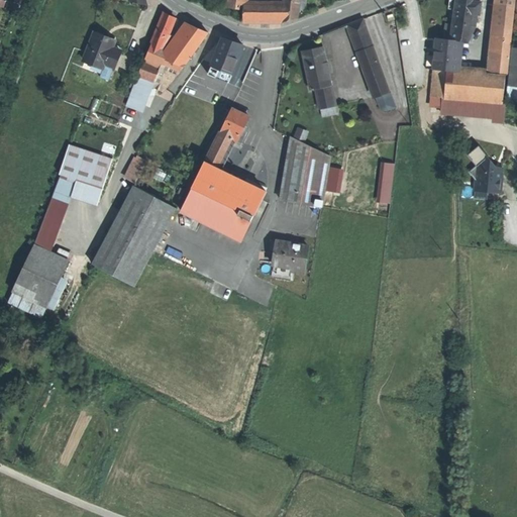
[(286,0),(287,2),(286,9),(283,9),(282,22),(298,17),(300,0),(286,0)]
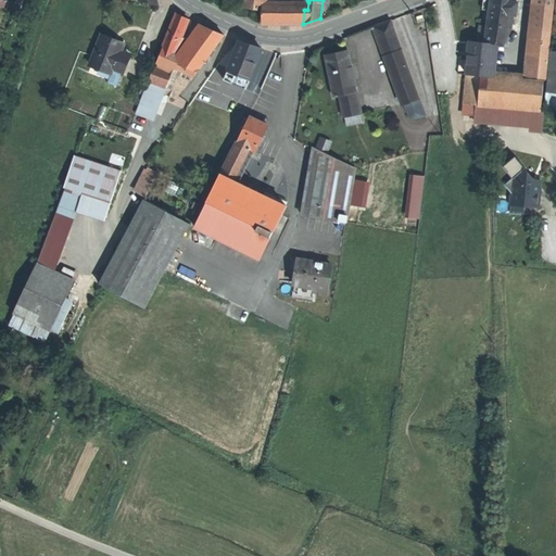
[(491,0),(488,25),(510,27),(514,0),(491,0)]
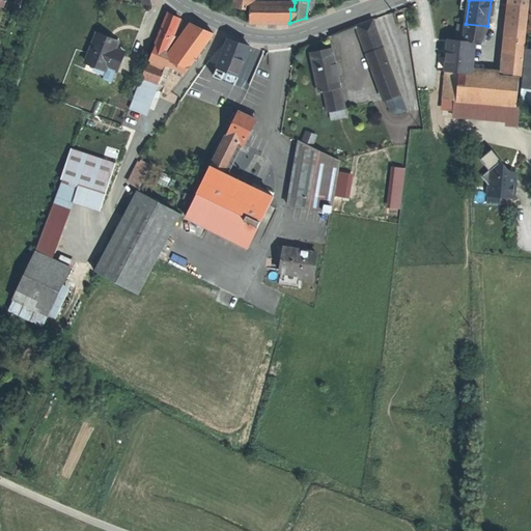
[(528,0),(513,0),(506,76),(520,77),(522,77),(526,32),(528,0)]
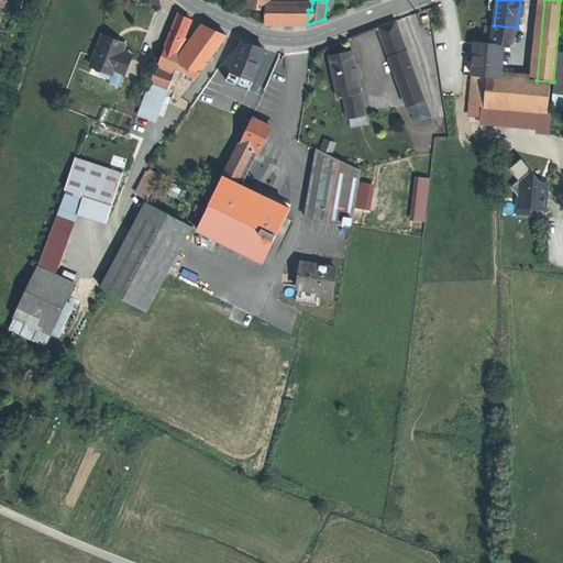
[(312,2),(267,2),(265,24),(286,24),(307,24),(308,10),(311,10),(312,2)]
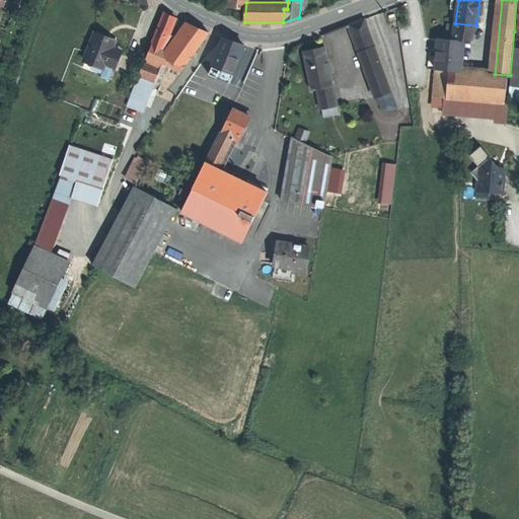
[(170,15),(164,12),(155,35),(165,41),(167,41),(176,18),(170,15)]
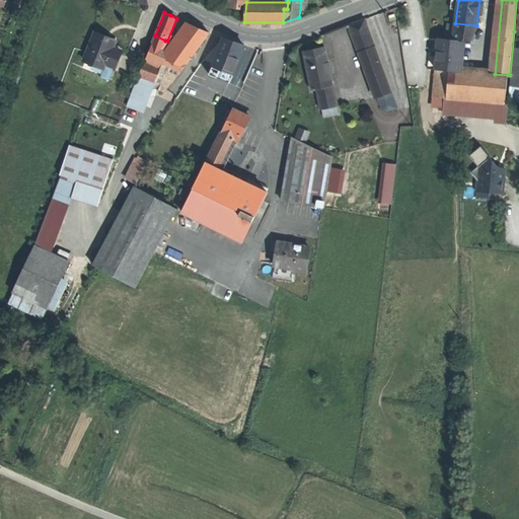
[(393,13),(387,15),(389,21),(395,19),(393,13)]
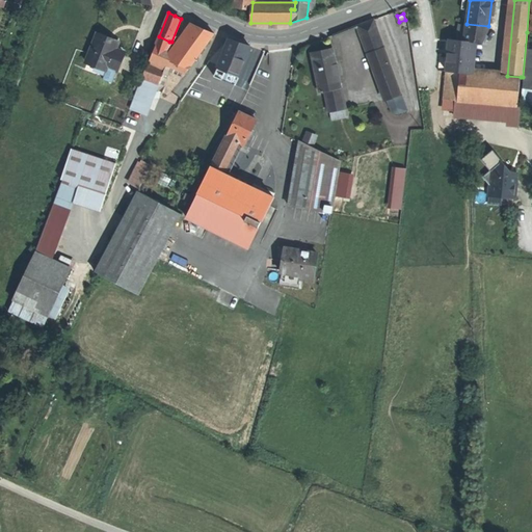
[(374,20),(357,26),(368,54),(371,53),(384,48),(374,20)]
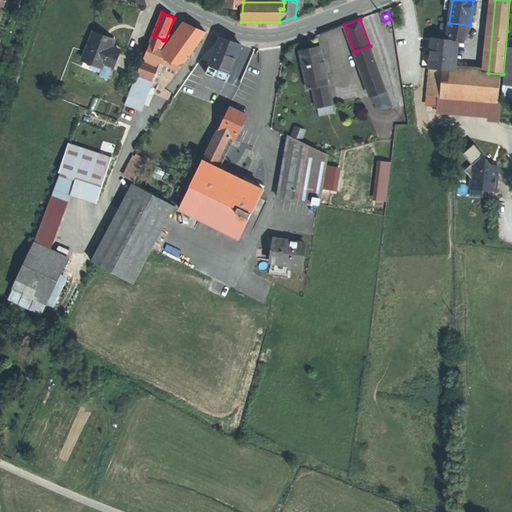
[(449,23),(446,39),(456,40),(463,41),(470,25),(449,23)]
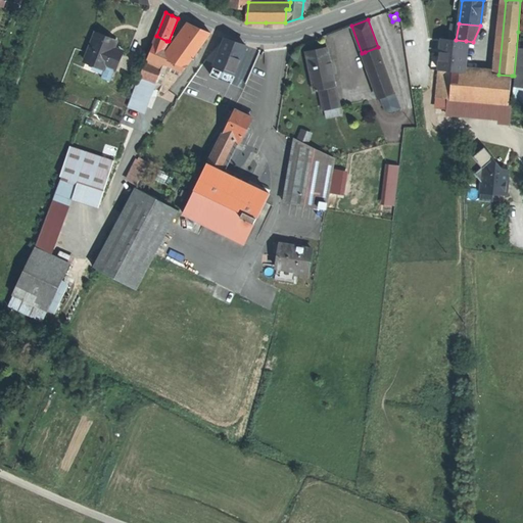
[(193,26),(174,51),(179,53),(181,50),(184,52),(188,44),(191,45),(196,39),(203,30),(193,26)]
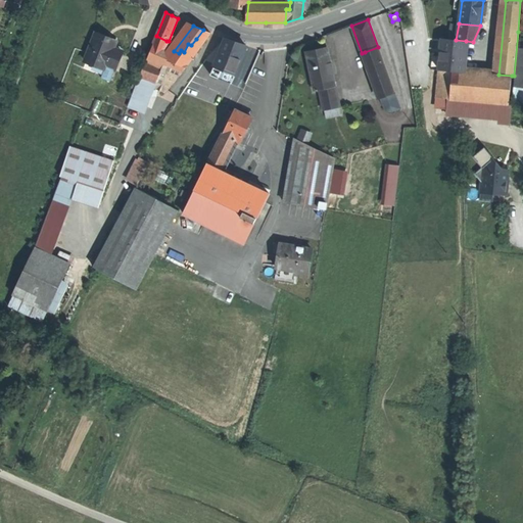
[(203,30),(196,39),(203,43),(211,34),(203,30)]
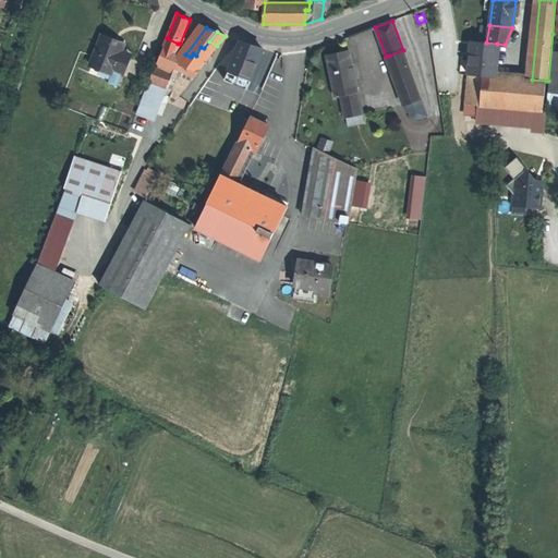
[(113,40),(101,36),(89,64),(111,73),(112,74),(113,71),(122,74),(130,55),(121,51),(124,45),(113,40)]
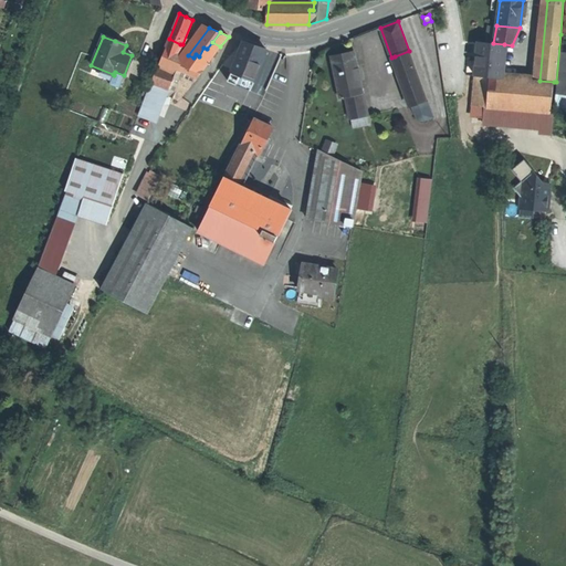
[(169,39),(166,46),(177,51),(180,44),(169,39)]
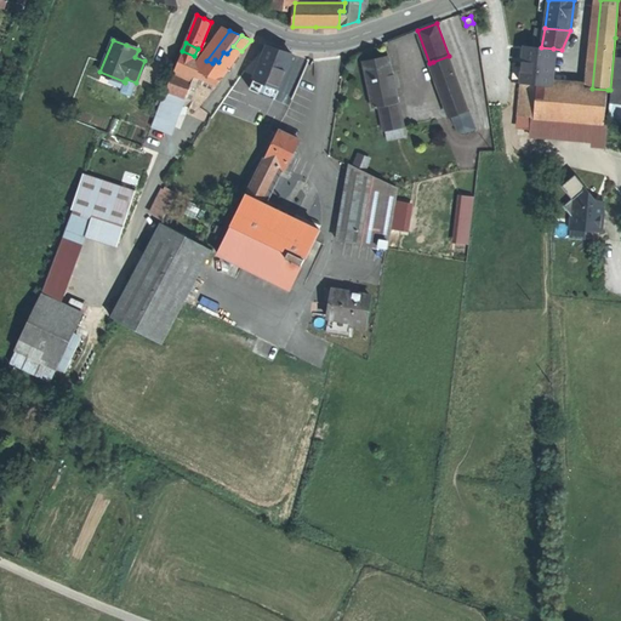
[(233,46),(227,53),(238,58),(241,51),(233,46)]
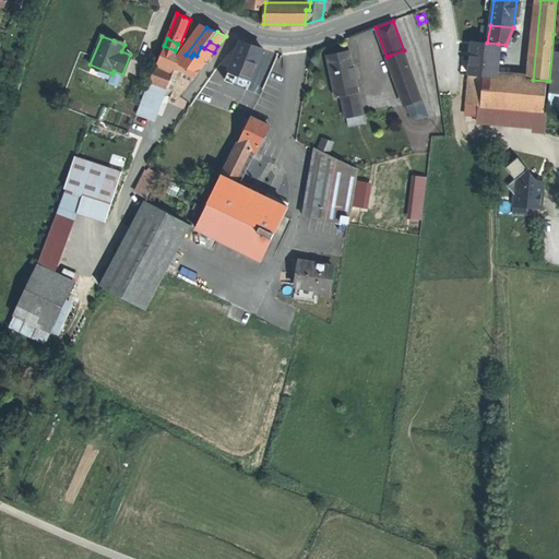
[(487,43),(473,42),(471,60),(470,74),(495,76),(498,44),(487,43)]
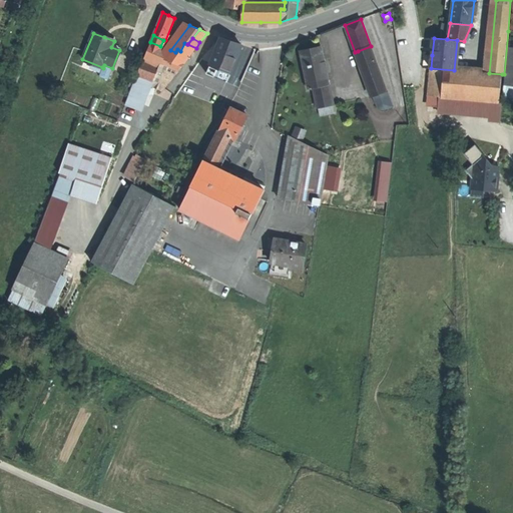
[(231,42),(221,39),(211,63),(210,66),(227,72),(230,73),(241,45),(231,42)]
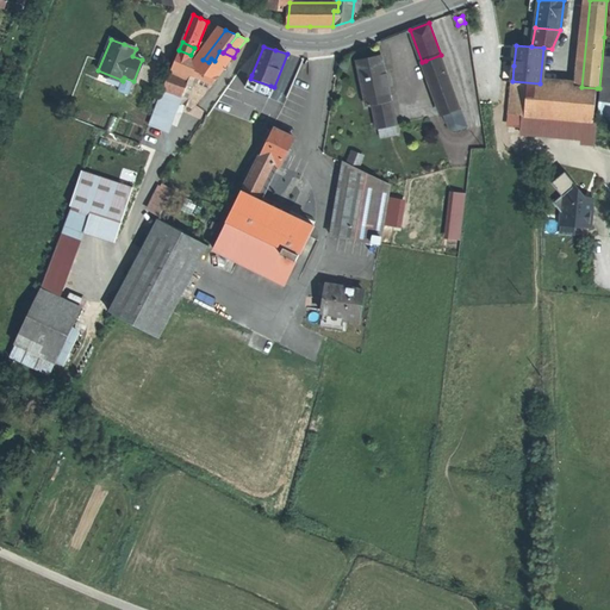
[(552,49),(543,48),(540,83),(548,83),(552,49)]
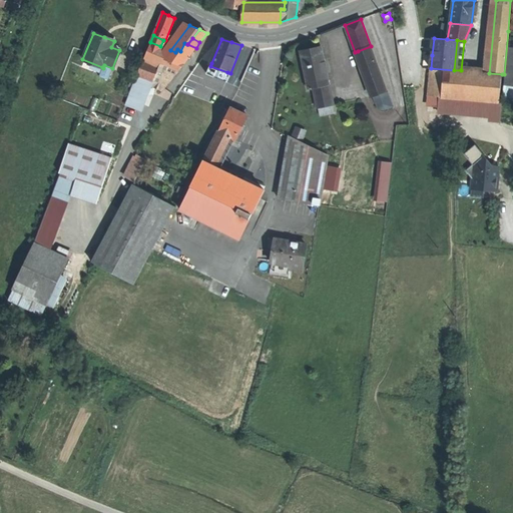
[(169,49),(160,46),(150,42),(142,61),(159,67),(169,49)]
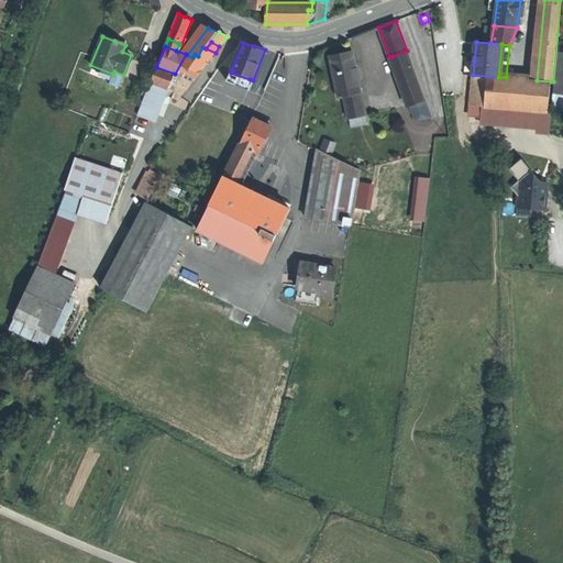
[(198,56),(197,58),(208,63),(216,53),(206,48),(202,47),(198,56)]
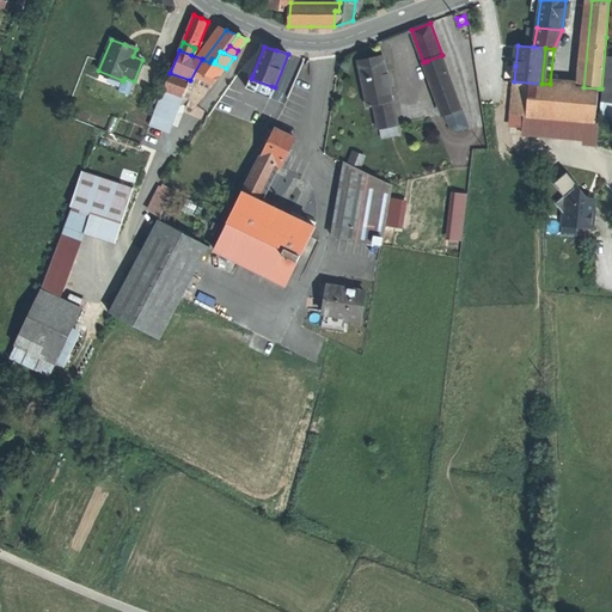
[(442,55),(427,61),(447,114),(461,109),(442,55)]
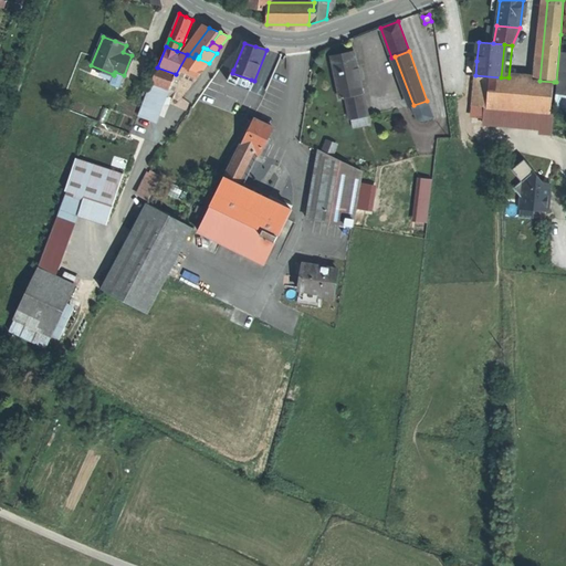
[(565,52),(561,52),(556,109),(565,111),(565,52)]
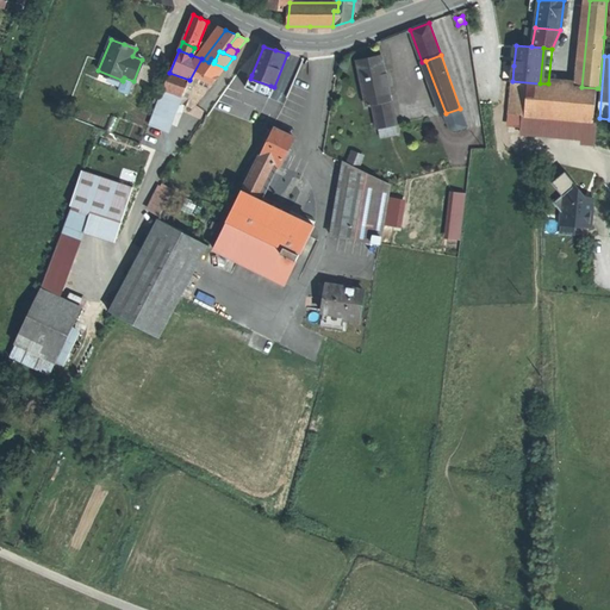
[(369,60),(358,62),(367,106),(373,105),(391,101),(383,57),(369,60)]
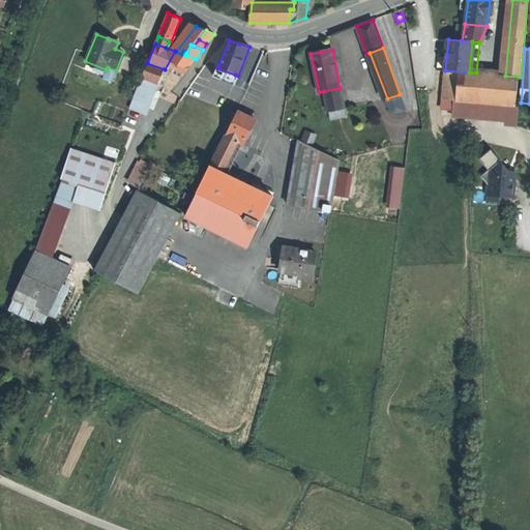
[(176,52),(175,51),(165,69),(183,77),(196,59),(185,55),(181,54),(176,52)]
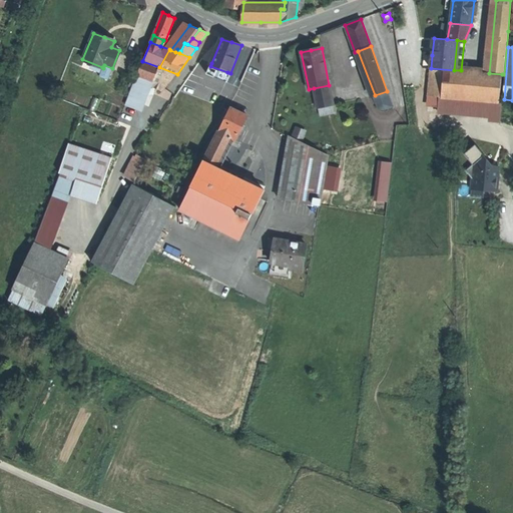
[(358,51),(355,52),(373,96),(375,95),(358,51)]
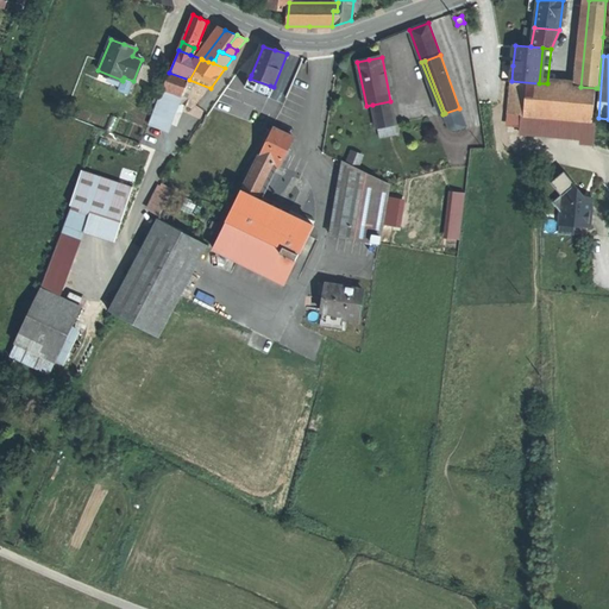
[(251,75),(240,70),(221,96),(239,105),(244,95),(250,79),(251,75)]
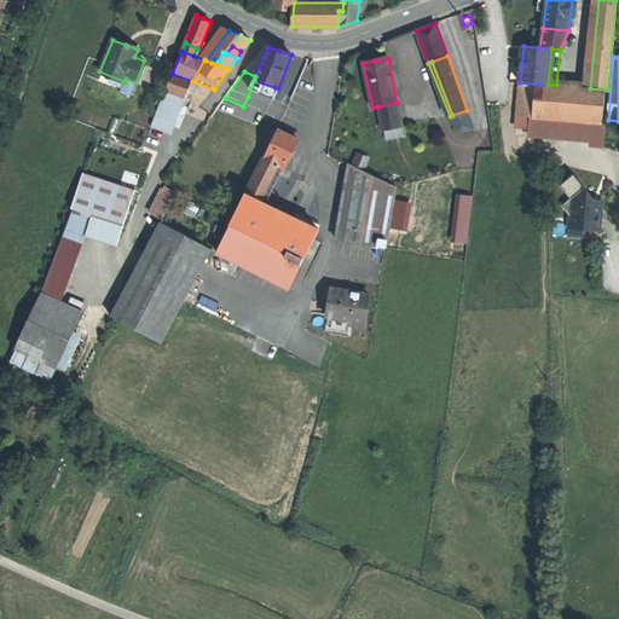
[(172,74),(165,91),(185,98),(192,81),(172,74)]
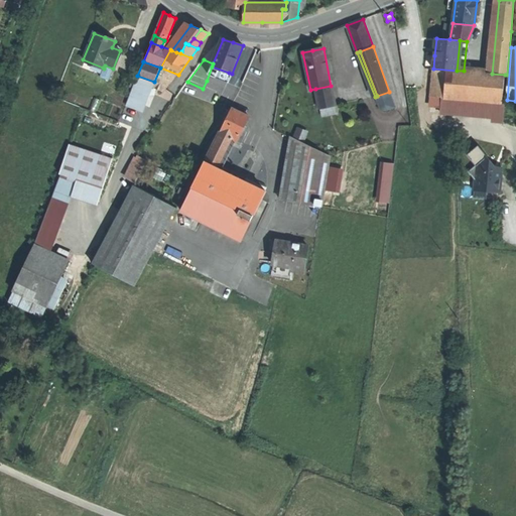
[(113,69),(105,66),(104,69),(103,68),(100,77),(108,81),(113,69)]
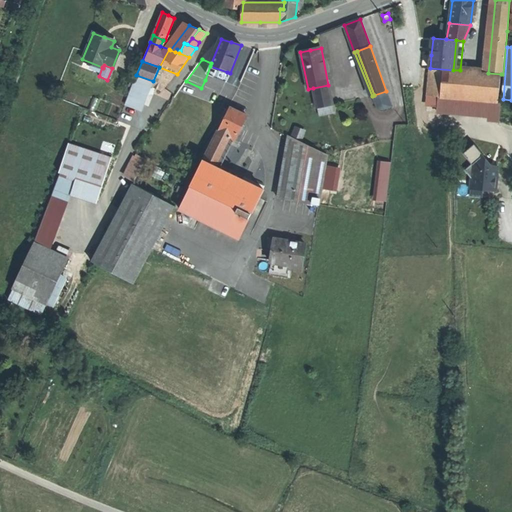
[(210,66),(205,80),(221,86),(227,72),(210,66)]
